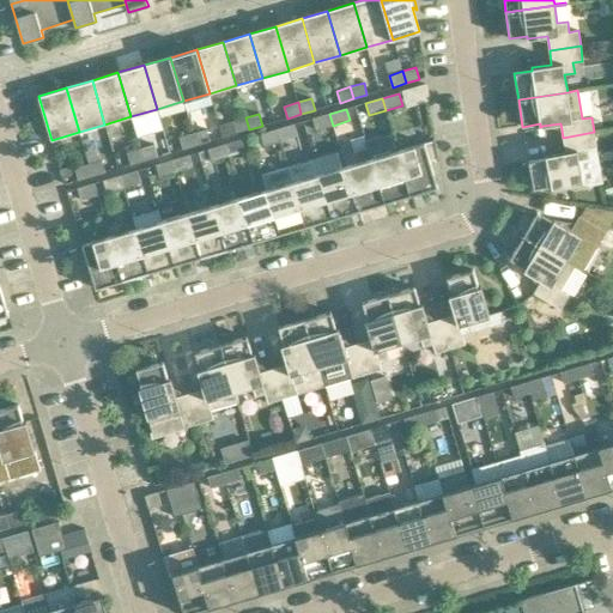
[(333,126),(329,114),(313,119),(316,131),(333,126)]
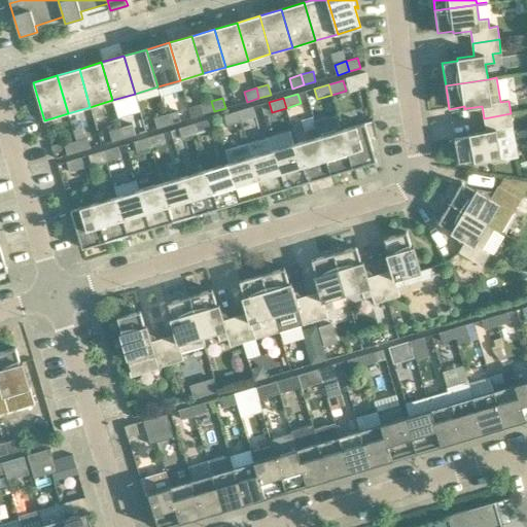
[(214,111),(211,101),(188,108),(191,118),(214,111)]
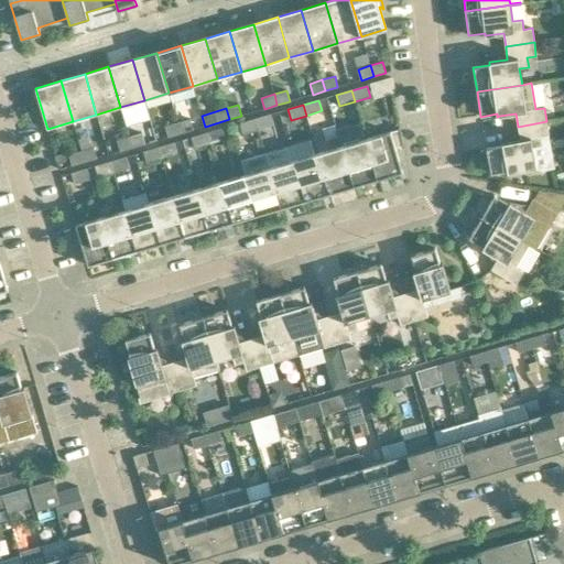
[(270,114),(255,119),(258,130),(273,125),(270,114)]
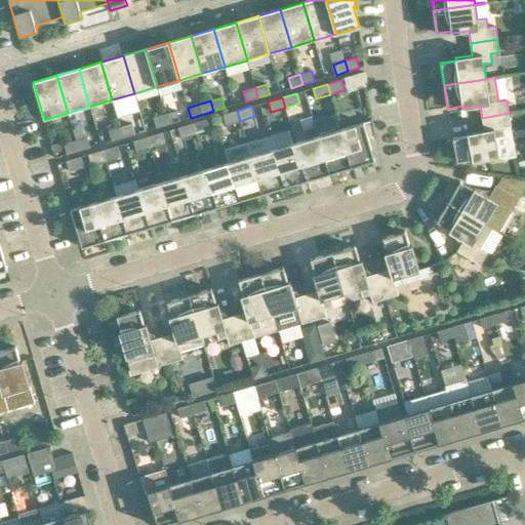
[(165,114),(168,124),(179,121),(176,111),(165,114)]
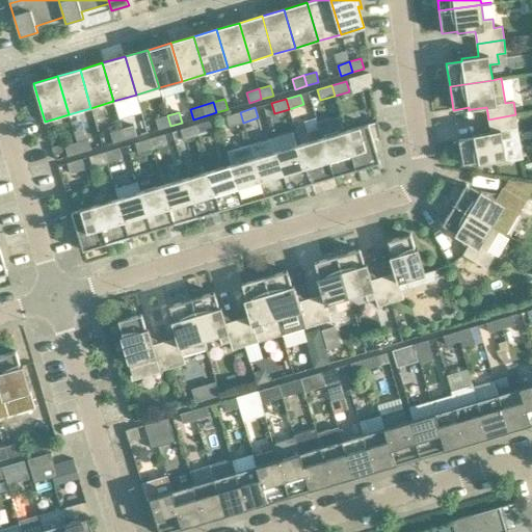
[(243,123),(240,112),(225,116),(229,127),(243,123)]
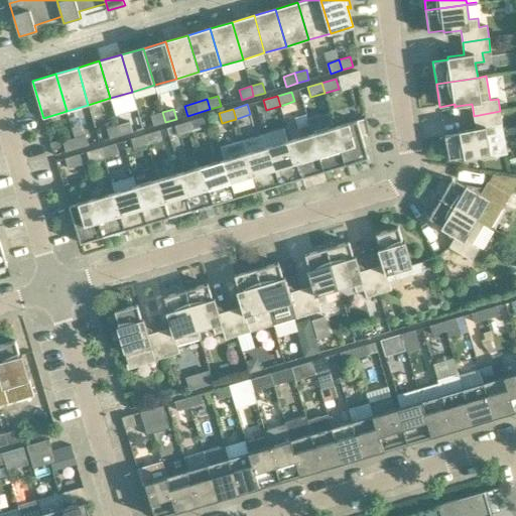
[(502,124),(500,111),(474,116),(476,128),(460,131),(460,133),(444,136),(449,159),(464,156),(465,158),(491,153),(487,135),(496,134),(494,126),(502,124)]
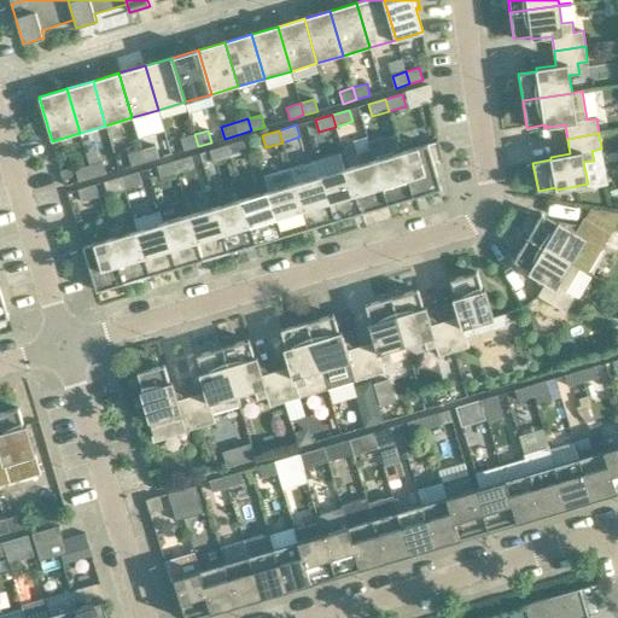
[(185,151),(198,146),(194,134),(181,139),(185,151)]
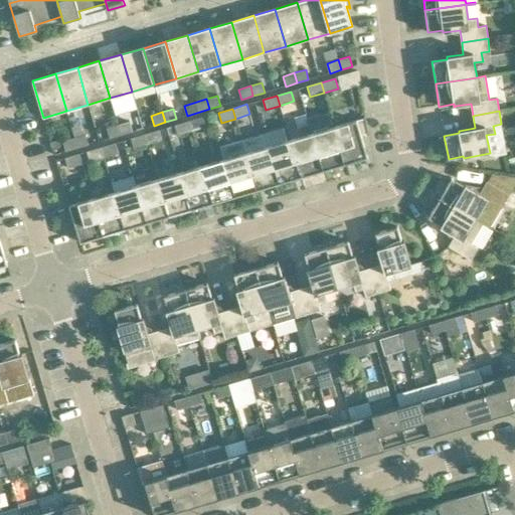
[(367,136),(369,136),(365,116),(364,116),(364,118),(334,127),(345,164),(367,157),(361,135),(367,134),(367,136)]
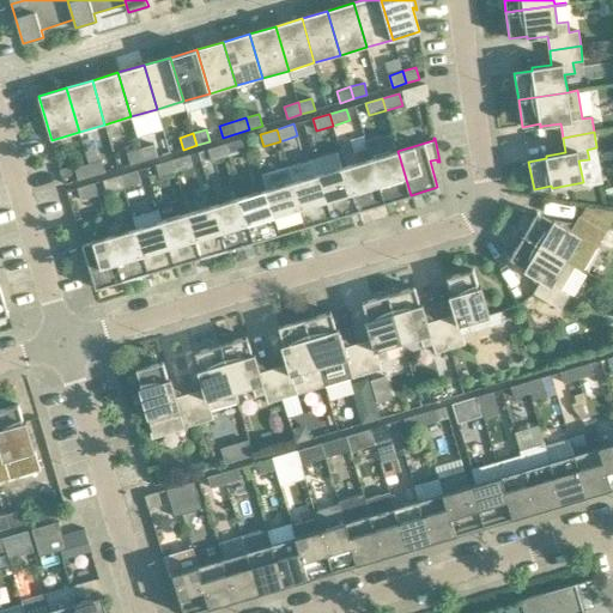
[(242,139),(225,145),(229,157),(246,151),(242,139)]
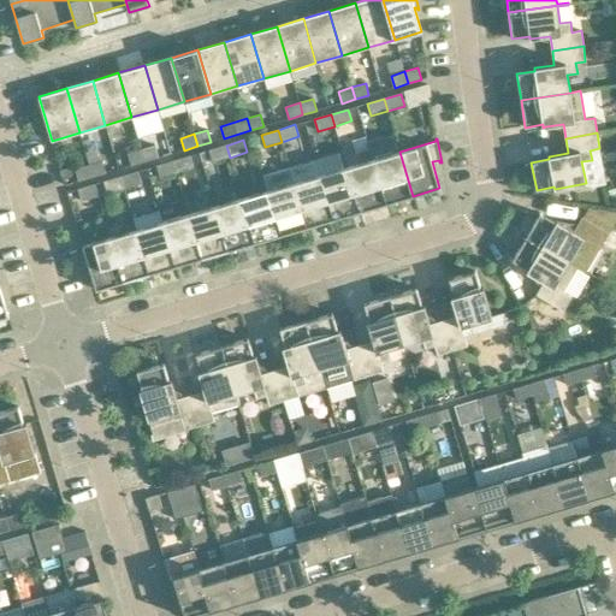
[(141,149),(144,161),(159,158),(155,146),(141,149)]
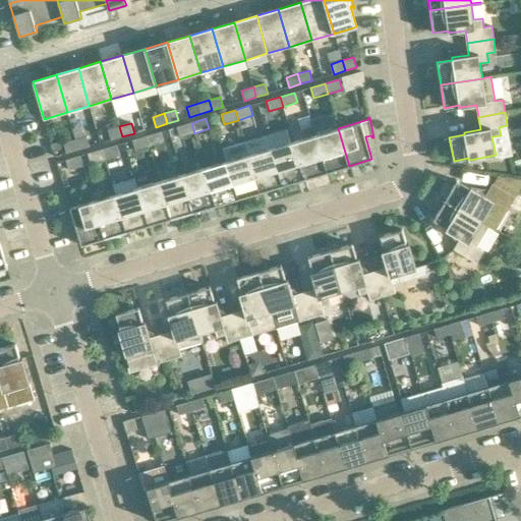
[(194,133),(191,123),(177,127),(180,137),(194,133)]
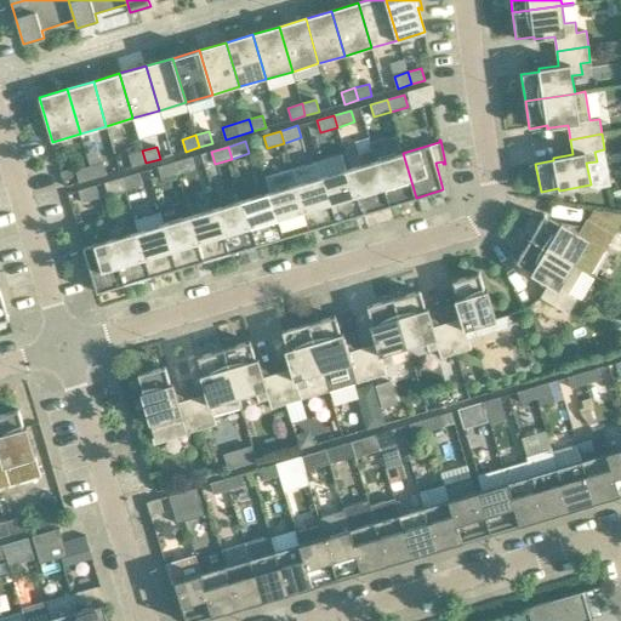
[(132,167),(146,163),(142,151),(129,155),(132,167)]
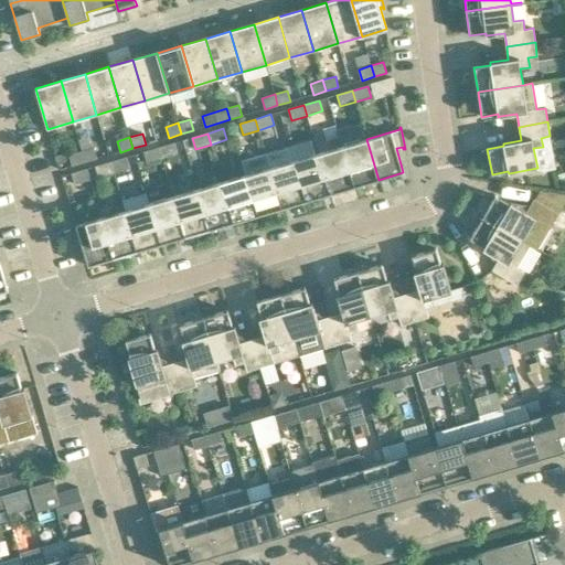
[(354,188),(379,180),(366,139),(342,147),(354,188)]
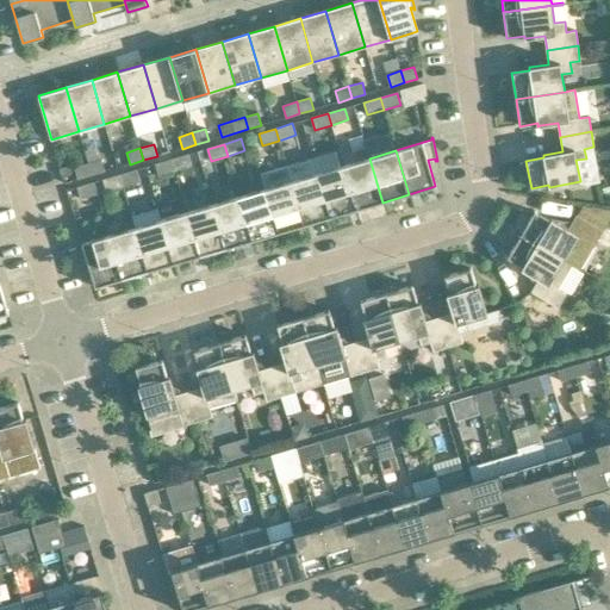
[(172,160),(175,172),(192,166),(188,154),(172,160)]
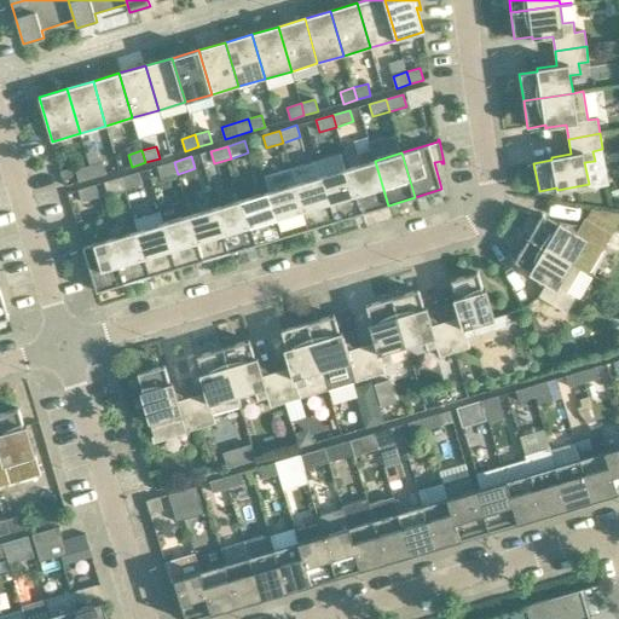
[(310,229),(335,221),(322,177),(317,161),(291,168),(310,229)]
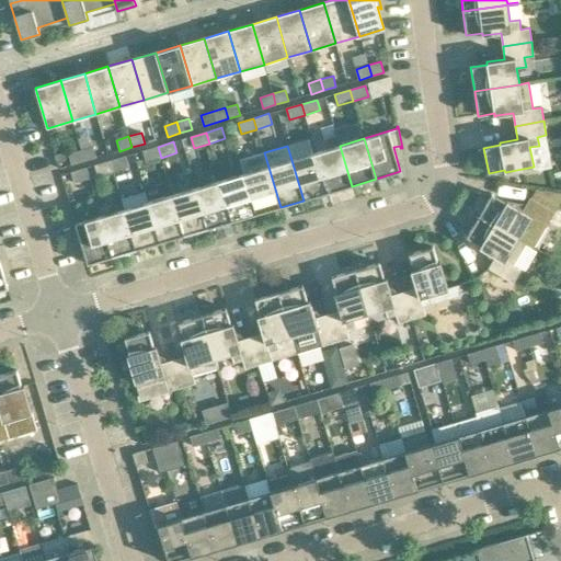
[(328,193),(352,186),(340,146),(316,152),(328,193)]
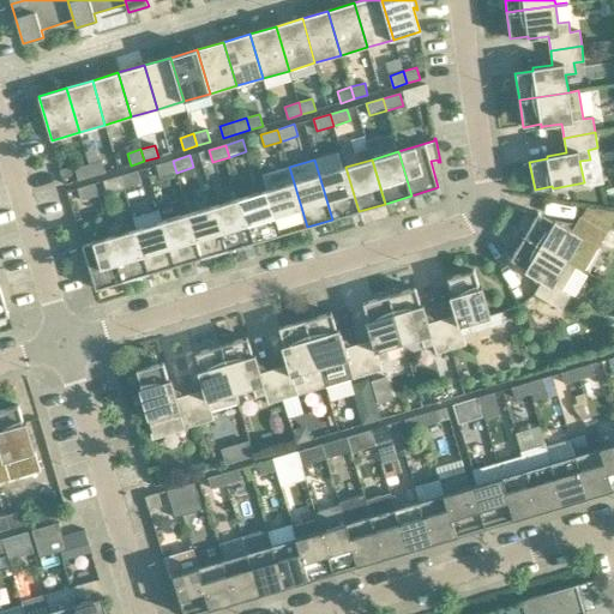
[(89,164),(92,176),(106,173),(102,161),(89,164)]
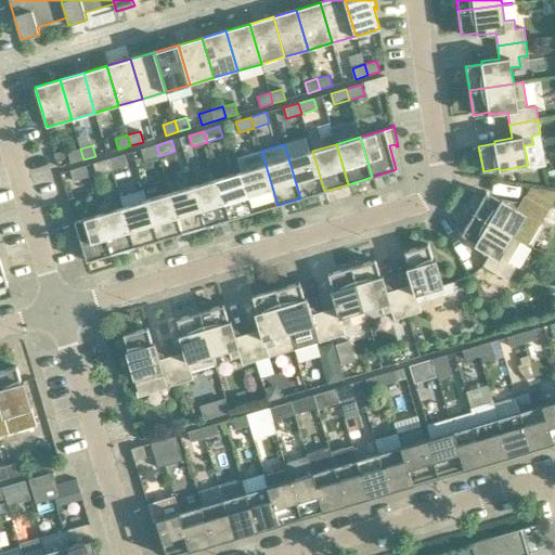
[(144,160),(159,156),(156,145),(141,150),(144,160)]
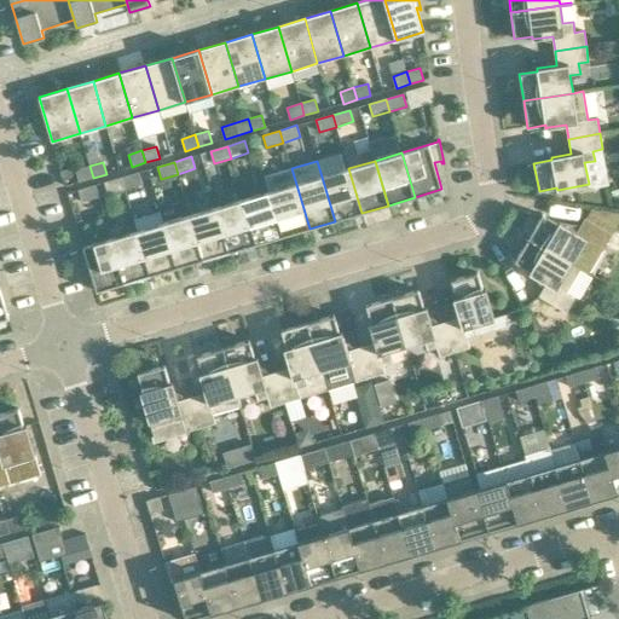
[(79,181),(93,178),(90,166),(75,171),(79,181)]
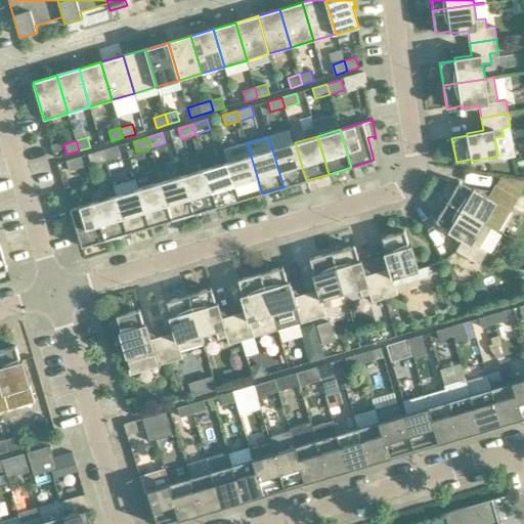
[(227,163),(239,200),(262,193),(247,142),(224,149),(227,163)]
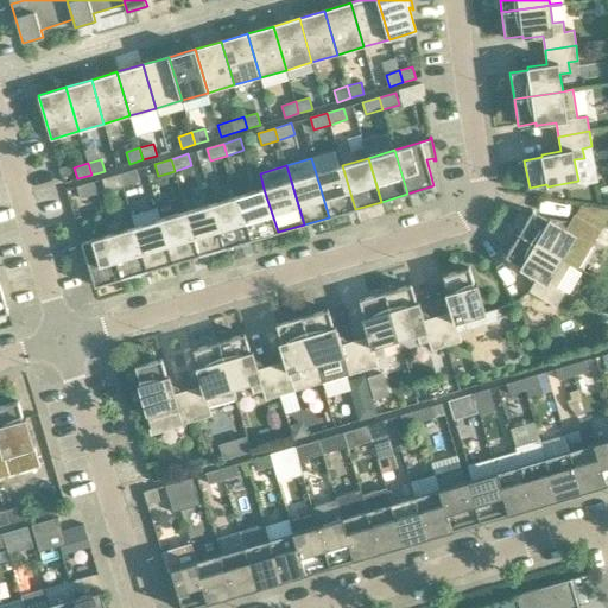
[(329,217),(355,209),(342,165),(316,173),(329,217)]
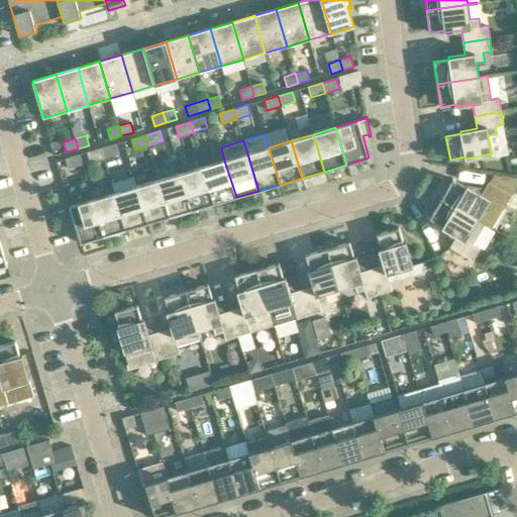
[(115,143),(101,148),(104,158),(118,153),(115,143)]
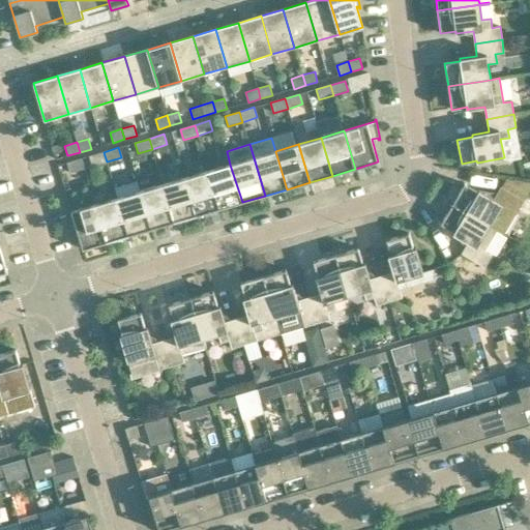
[(107,162),(104,152),(89,156),(92,167),(107,162)]
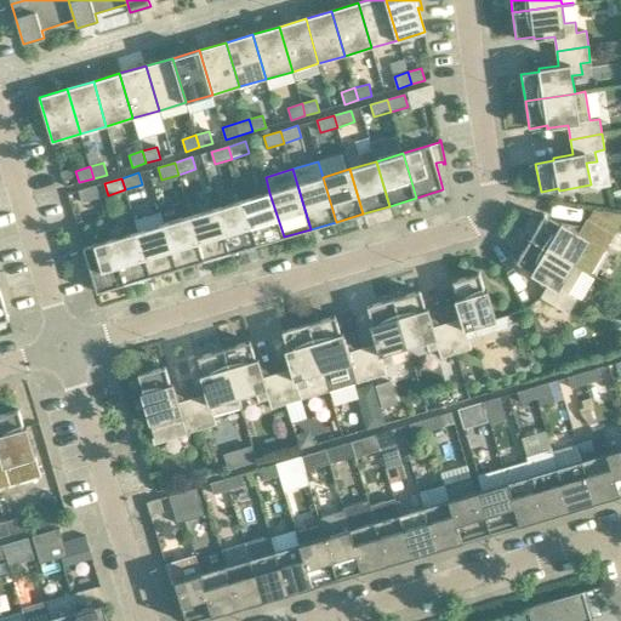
[(95,186),(79,191),(83,203),(98,198),(95,186)]
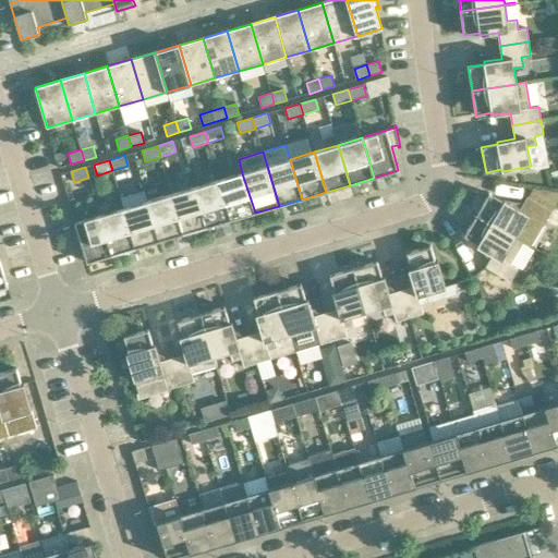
[(231,220),(255,213),(242,173),(219,180),(231,220)]
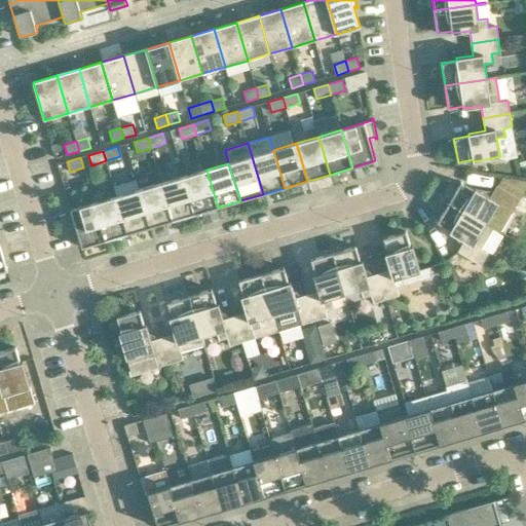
[(207,170),(184,177),(195,215),(218,208),(207,170)]
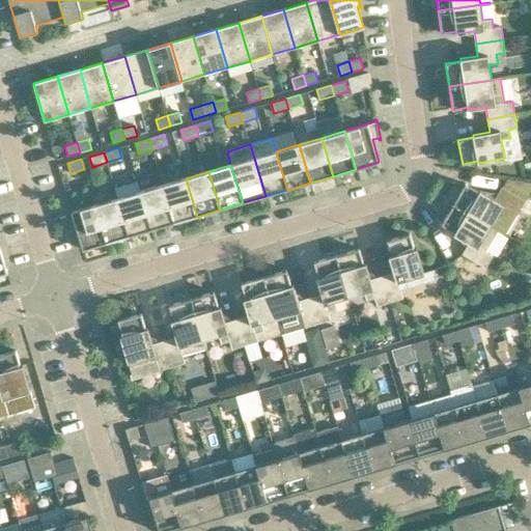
[(174,223),(197,217),(186,178),(163,185),(174,223)]
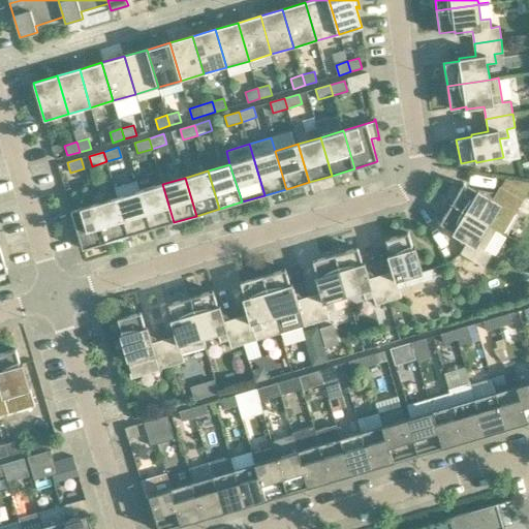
[(151,228),(139,191),(136,181),(115,188),(117,197),(128,236),(151,228)]
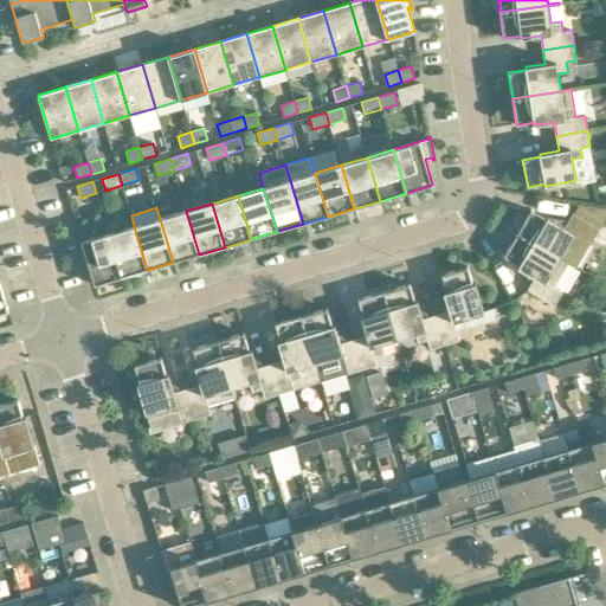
[(577,268),(599,230),(573,214),(565,226),(548,217),(547,219),(532,210),(517,233),(569,263),(577,268)]
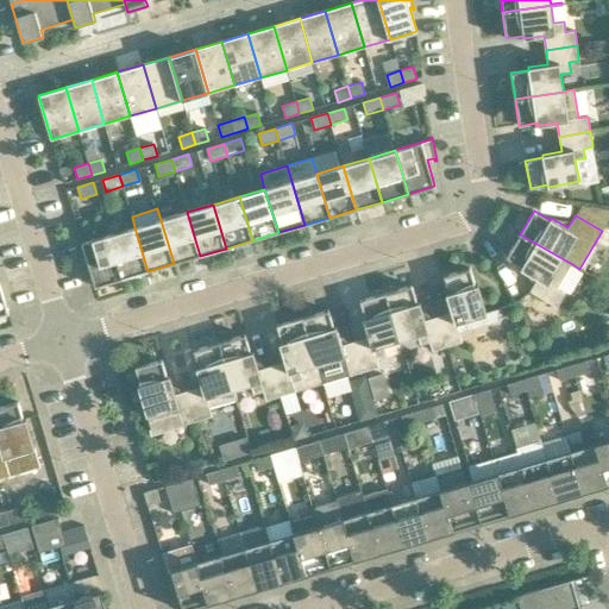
[(174,263),(200,256),(187,212),(161,220),(174,263)]
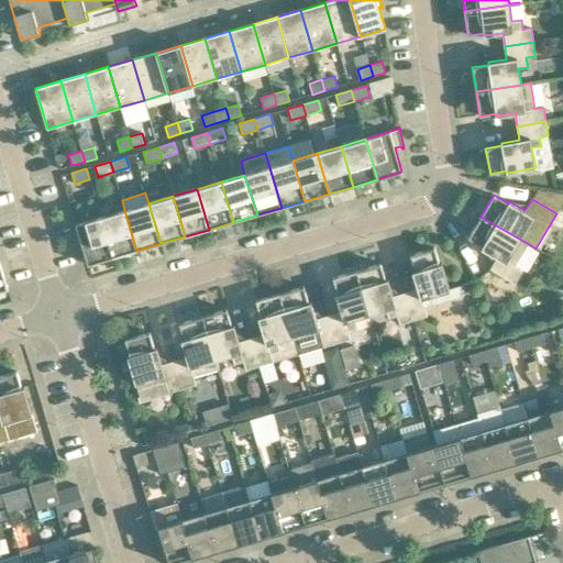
[(112,257),(136,251),(124,210),(101,217),(112,257)]
